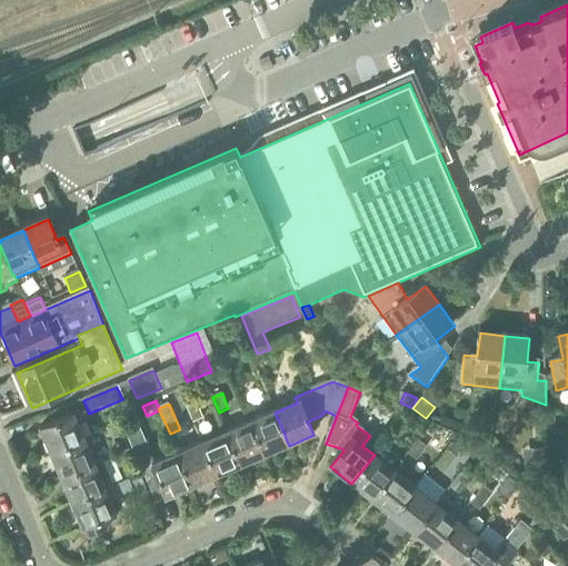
[(188,408),(193,423),(205,418),(198,404),(188,408)]
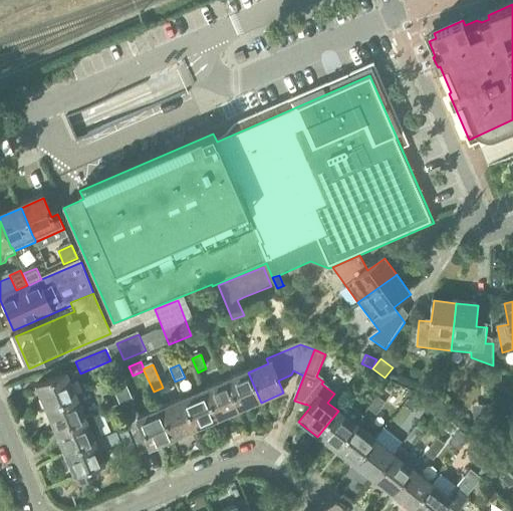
[(238,413),(261,403),(248,372),(225,382),(238,413)]
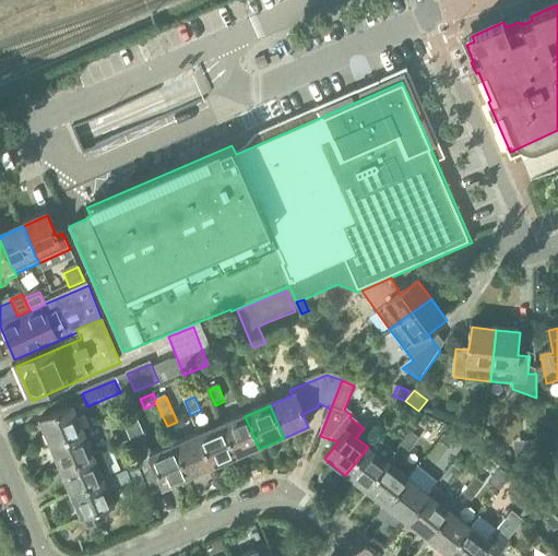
[(51,447),(85,433),(74,407),(40,422),(51,447)]
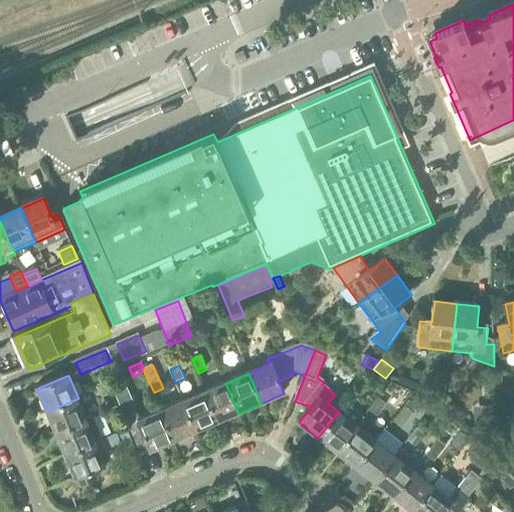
[(124,415),(135,410),(123,380),(111,385),(124,415)]
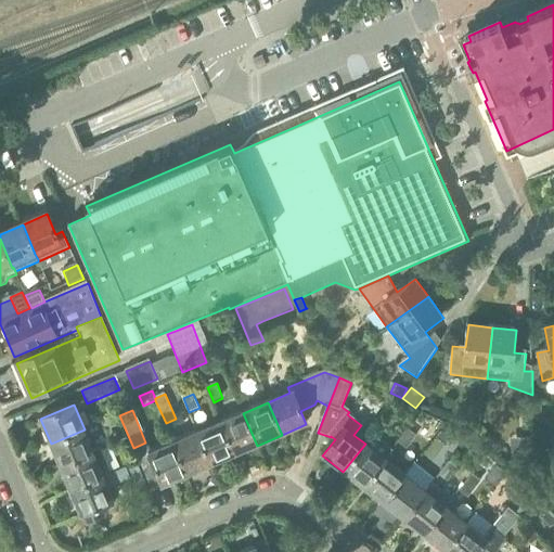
[(234,456),(257,446),(243,413),(219,424),(234,456)]
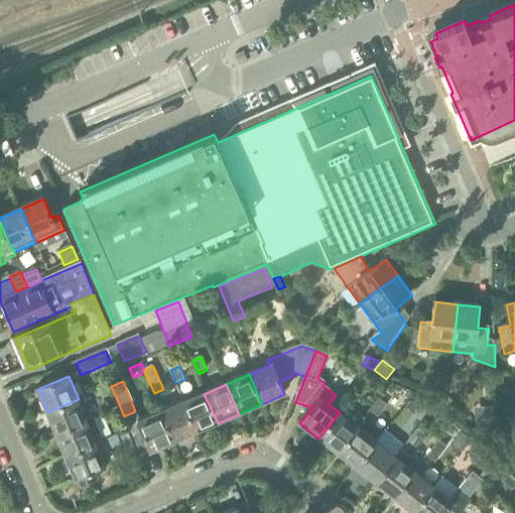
[(360,403),(369,391),(361,385),(352,397),(360,403)]
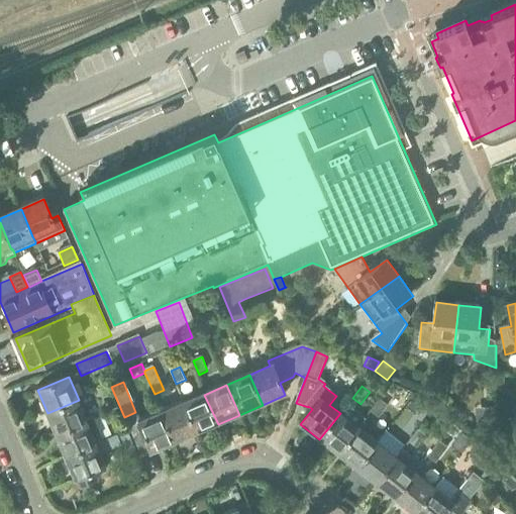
[(99,402),(113,396),(109,387),(95,392),(99,402)]
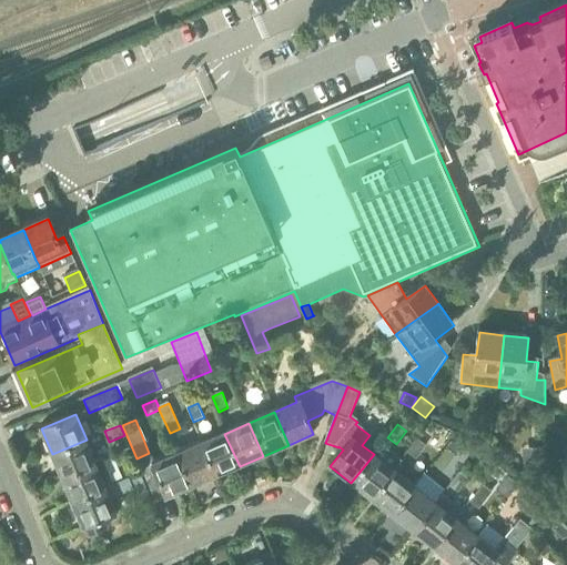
[(215,477),(240,466),(224,434),(201,444),(215,477)]
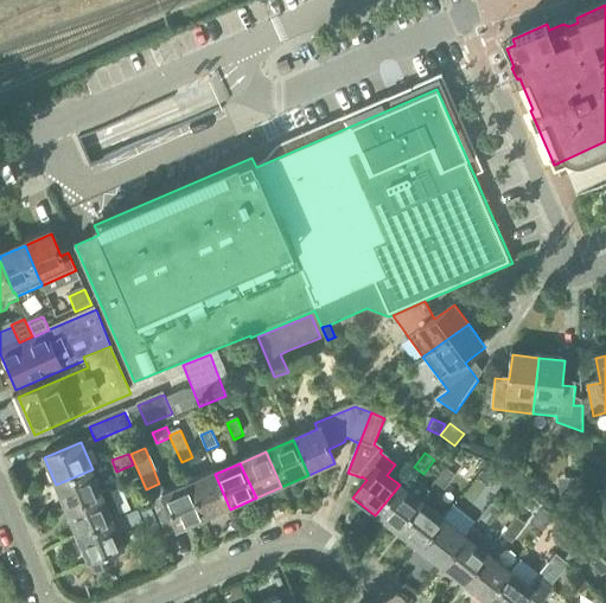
[(479,479),(490,487),(498,475),(488,467),(479,479)]
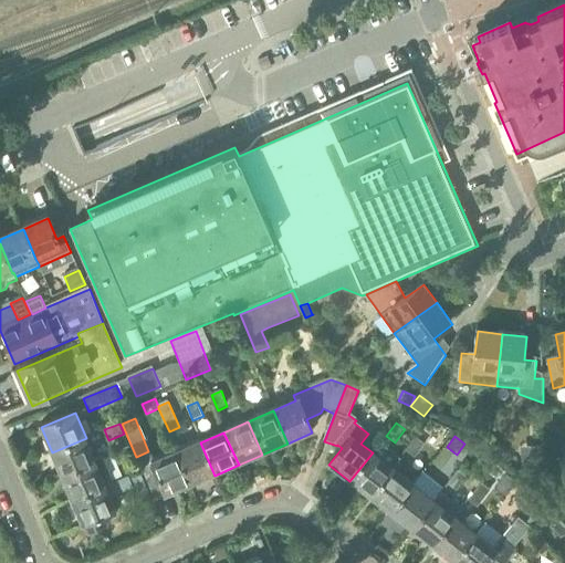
[(96,462),(86,438),(52,452),(62,477),(96,462)]
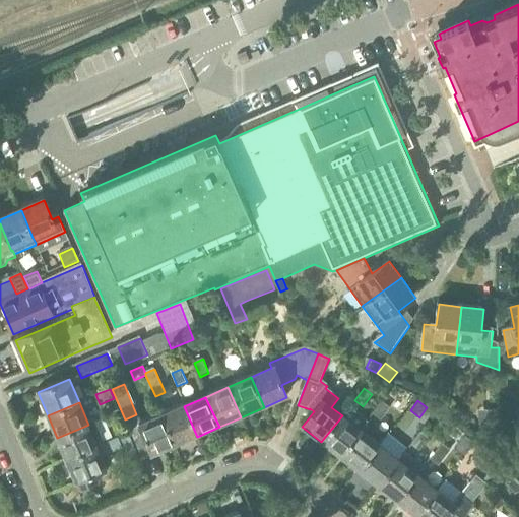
[(382,422),(391,409),(383,402),(374,415),(382,422)]
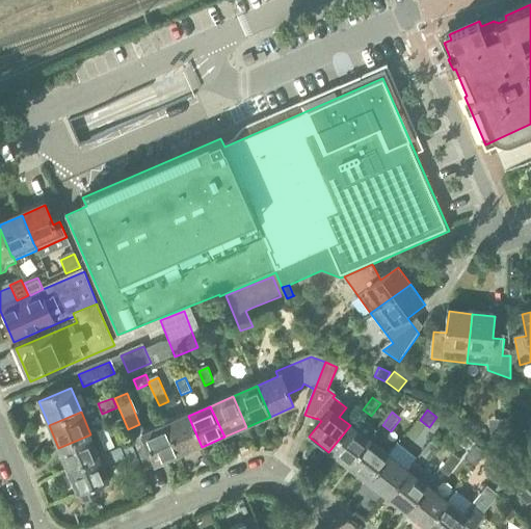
[(179,456),(202,447),(188,416),(165,426),(179,456)]
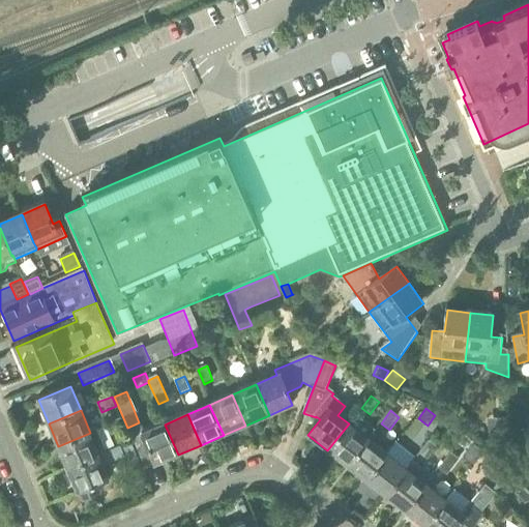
[(349,423),(327,450),(347,466),(369,439),(375,430),(355,415),(349,423)]
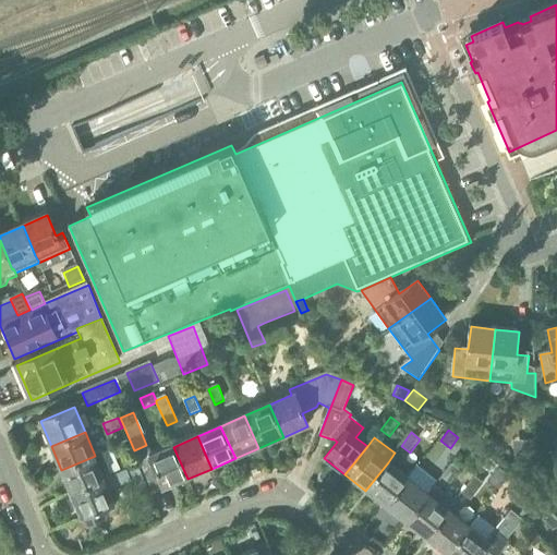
[(128,442),(112,448),(117,458),(132,451),(128,442)]
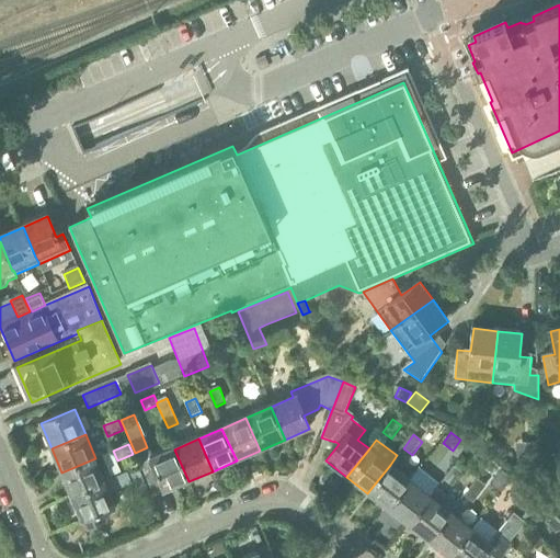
[(164,492),(189,481),(174,450),(150,459),(164,492)]
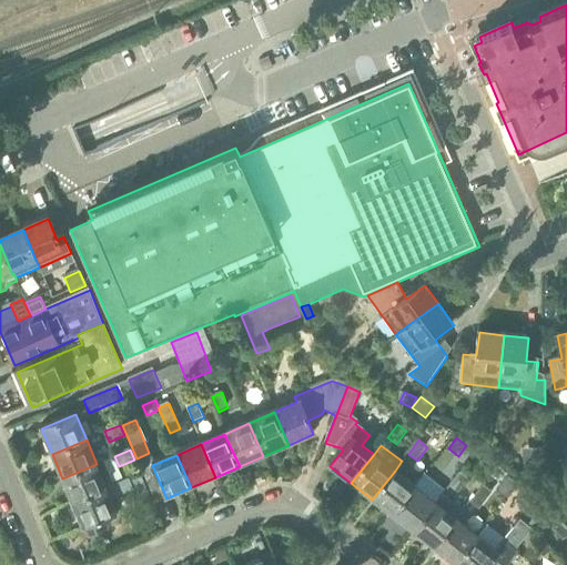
[(73,503),(114,485),(103,461),(97,464),(62,478),(73,503)]
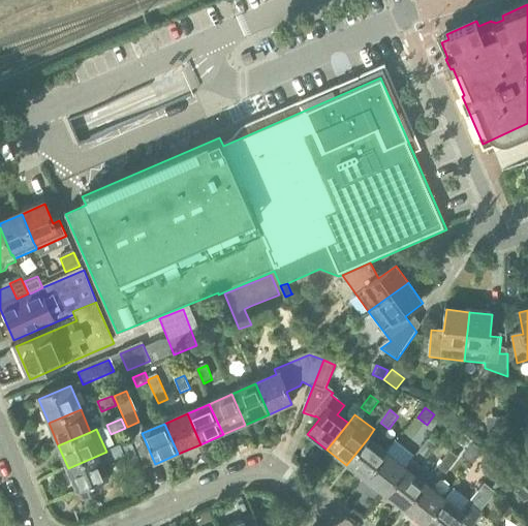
[(346,465),(365,480),(386,453),(368,438),(346,465)]
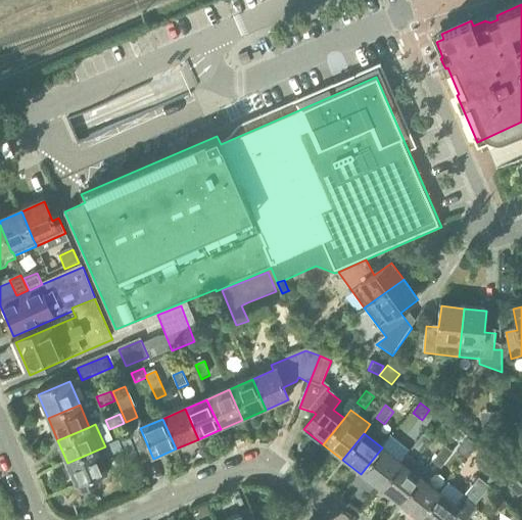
[(423,455),(432,442),(424,435),(415,447),(423,455)]
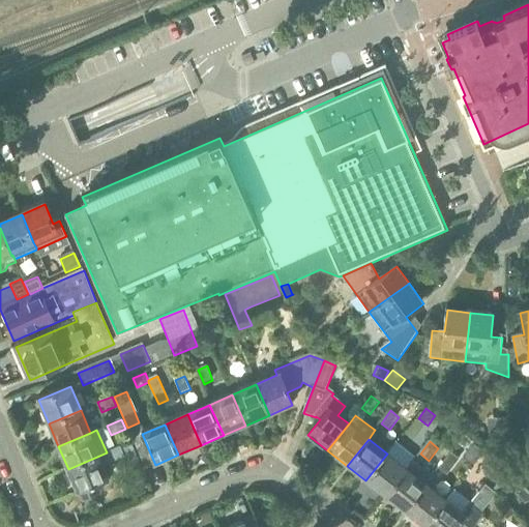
[(140,466),(130,443),(107,454),(107,452),(68,469),(78,493),(80,492),(84,501),(101,494),(97,485),(110,479),(104,466),(123,459),(128,471),(140,466)]
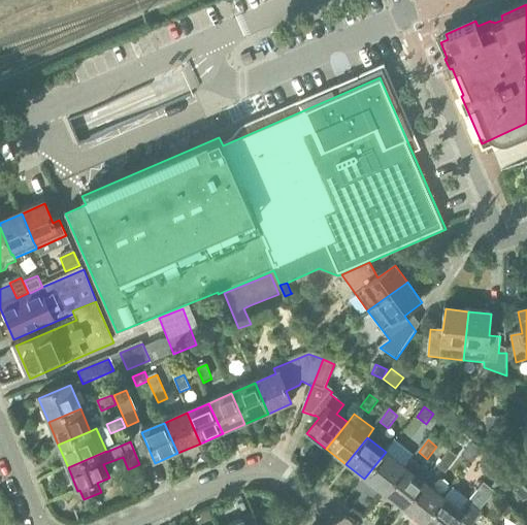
[(364,479),(385,495),(405,468),(399,463),(386,452),(364,479)]
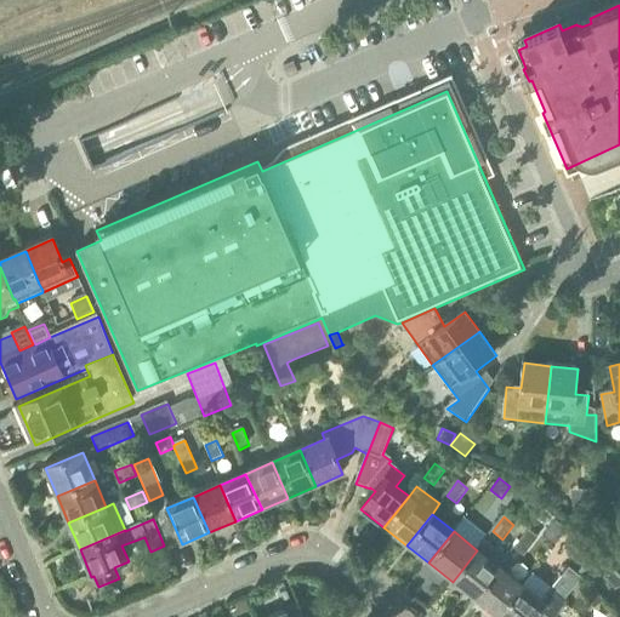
[(524,558),(539,538),(529,531),(515,549),(524,558)]
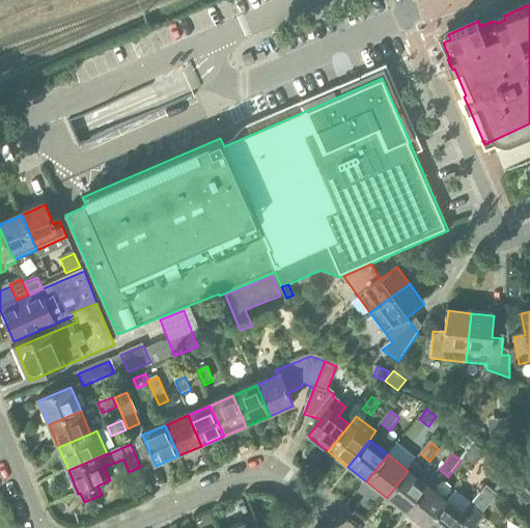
[(387,498),(407,513),(427,487),(427,485),(434,478),(414,463),(408,471),(387,498)]
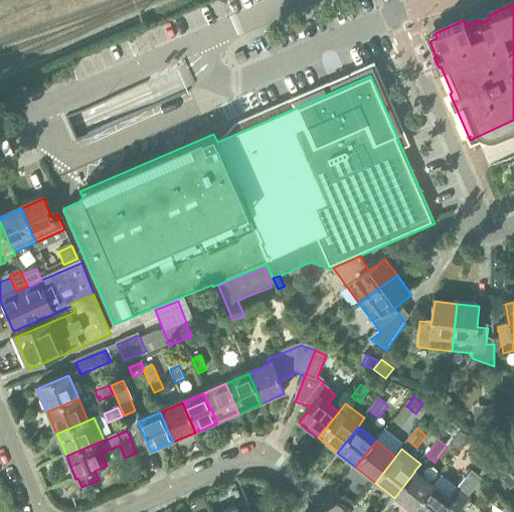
[(486,468),(479,478),(482,481),(490,471),(486,468)]
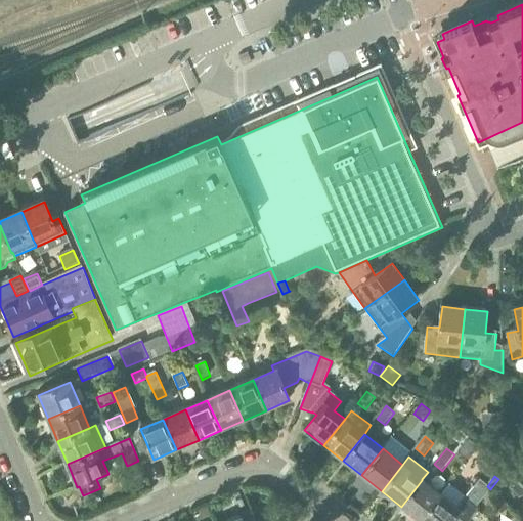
[(401,507),(419,520),(421,520),(425,514),(440,494),(425,482),(422,480),(401,507)]
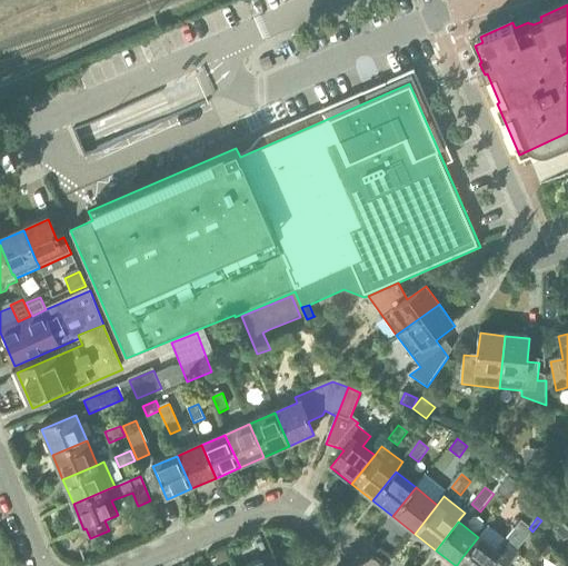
[(554,529),(565,542),(567,538),(567,528),(562,522),(554,529)]
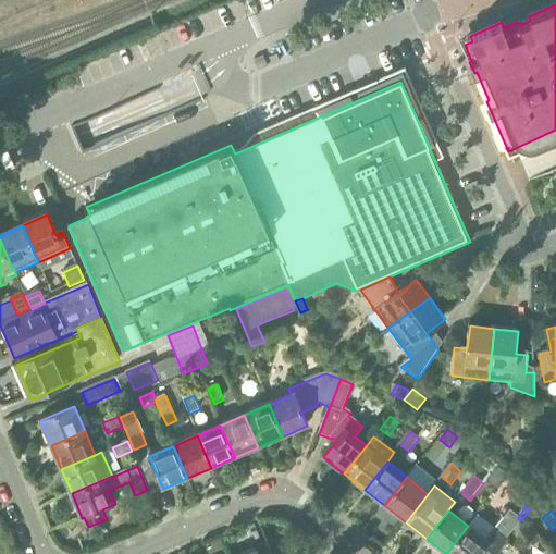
[(452,546),(447,553),(495,553),(505,541),(521,520),(518,517),(510,512),(494,532),(487,541),(468,526),(452,546)]
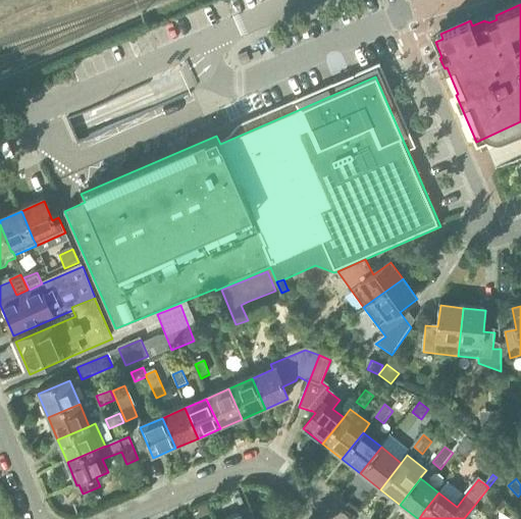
[(490,502),(501,513),(509,506),(499,495),(490,502)]
